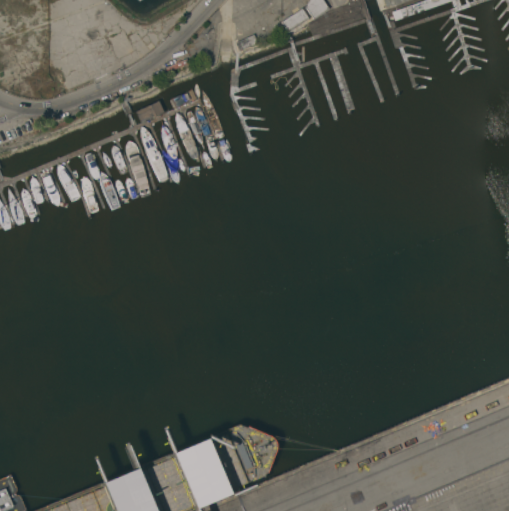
[(324,0),(329,8),(315,18),(306,6),(310,0),(324,0)]
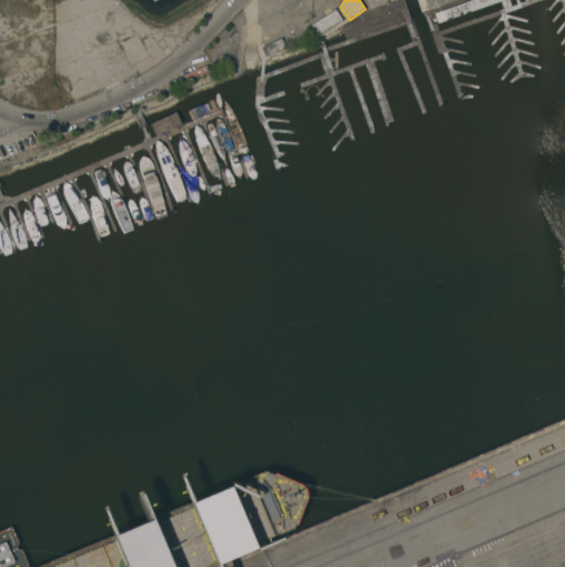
[(503,0),(440,22),(436,13),(472,0),(503,0)]
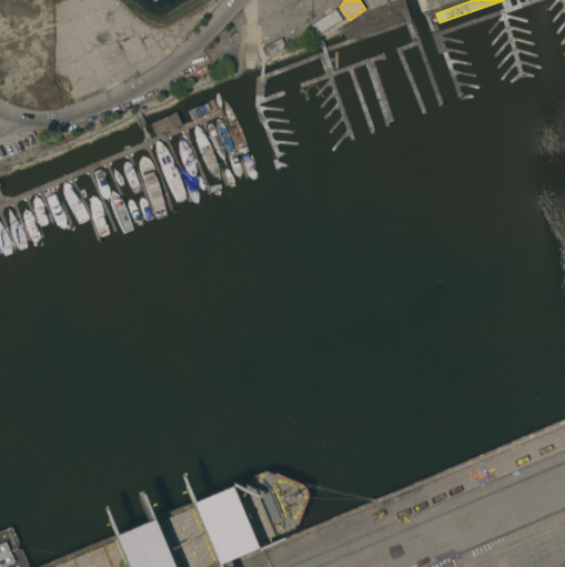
[(321,36),(313,23),(335,8),(343,20),(321,36)]
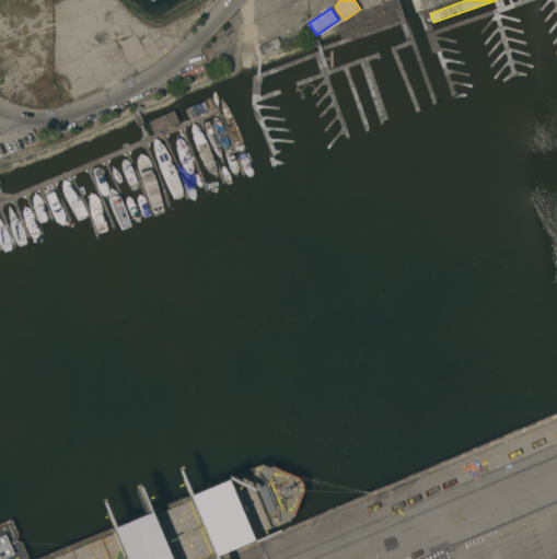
[(279,37),(283,46),(263,56),(258,46),(279,37)]
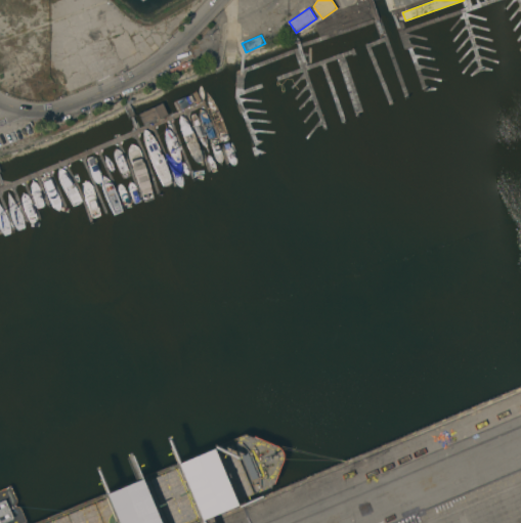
[(174,100),(198,90),(202,99),(194,102),(194,101),(177,109),(174,100)]
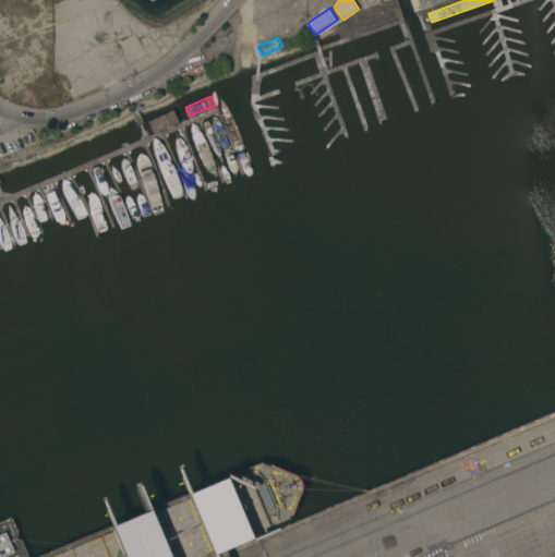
[(149,120),(175,108),(180,121),(167,126),(167,128),(155,133),(149,120)]
